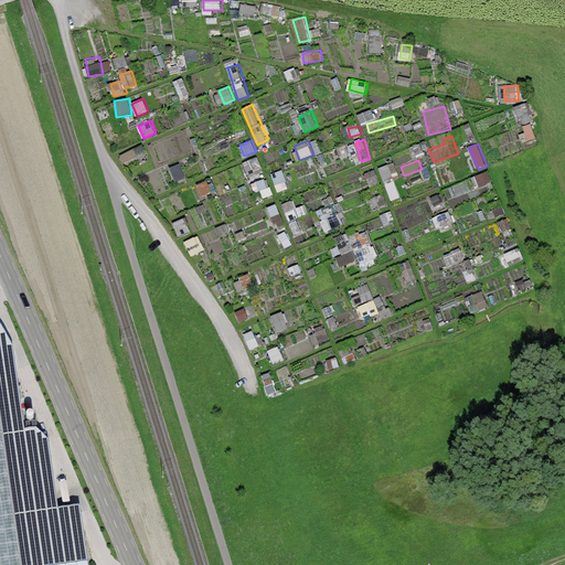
[(392,177),(398,174),(395,162),(387,164),(392,177)]
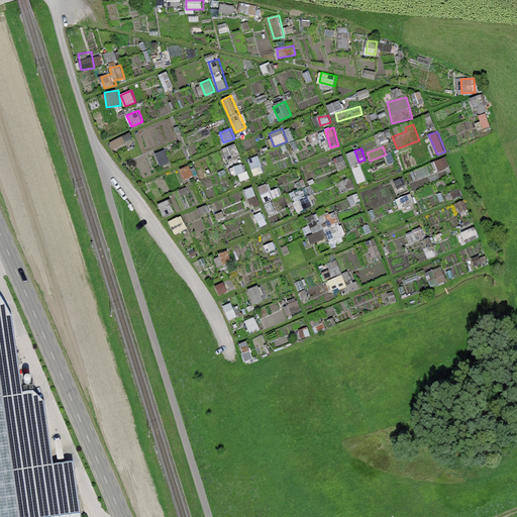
[(340,172),(348,168),(343,154),(334,158),(340,172)]
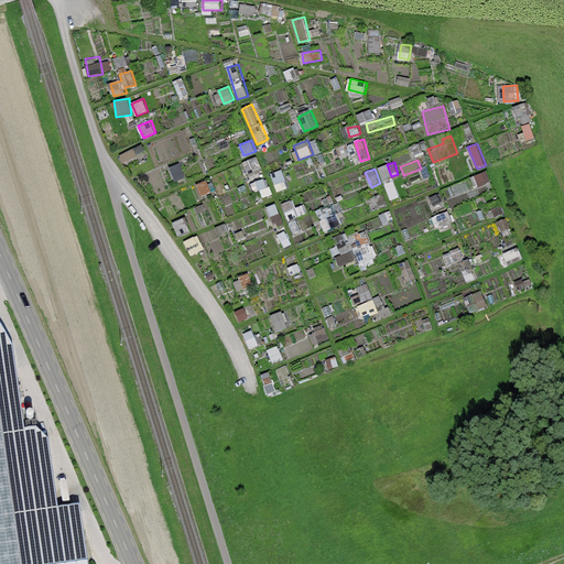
[(283,170),(272,173),(278,192),(289,188),(283,170)]
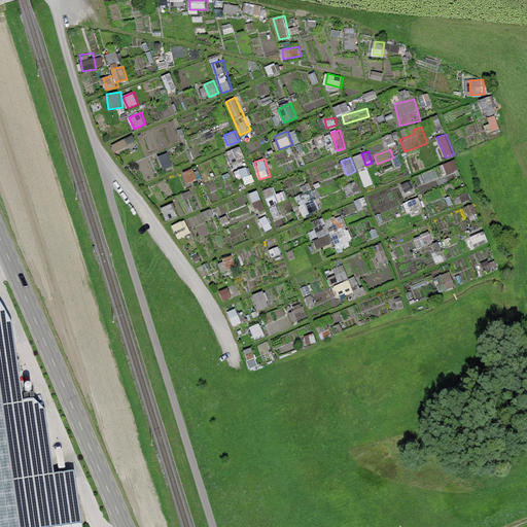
[(448,173),(459,171),(456,160),(445,162),(448,173)]
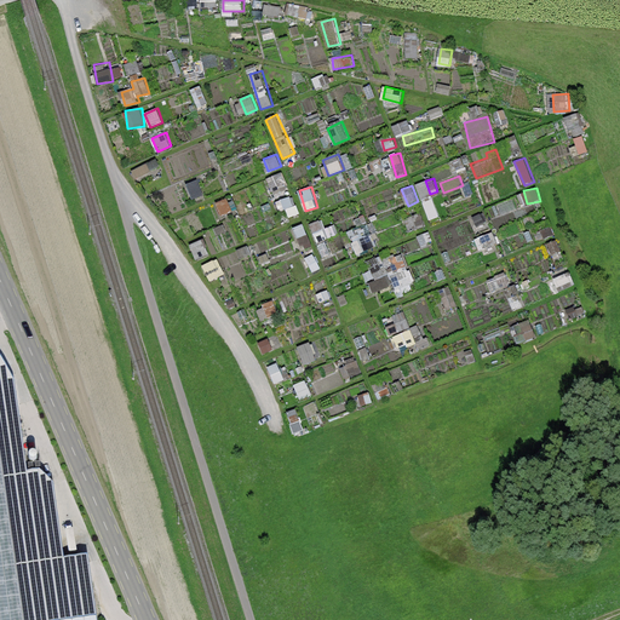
[(294,195),(283,197),(288,217),(299,214),(294,195)]
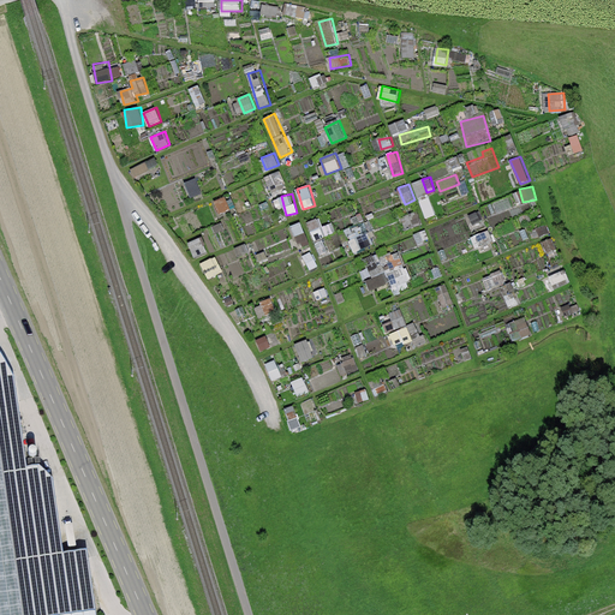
[(428,220),(437,215),(429,197),(419,202),(428,220)]
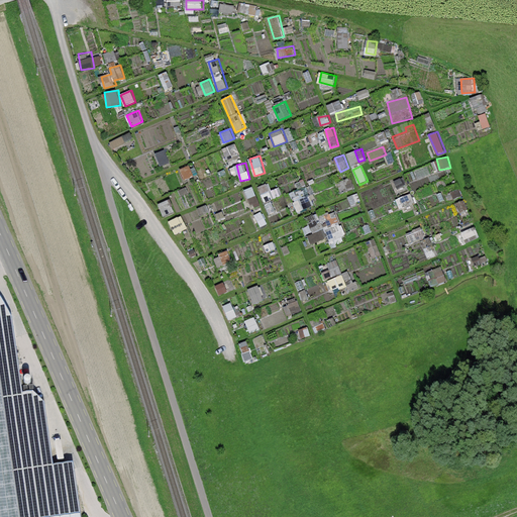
[(337,180),(340,193),(355,189),(352,177),(337,180)]
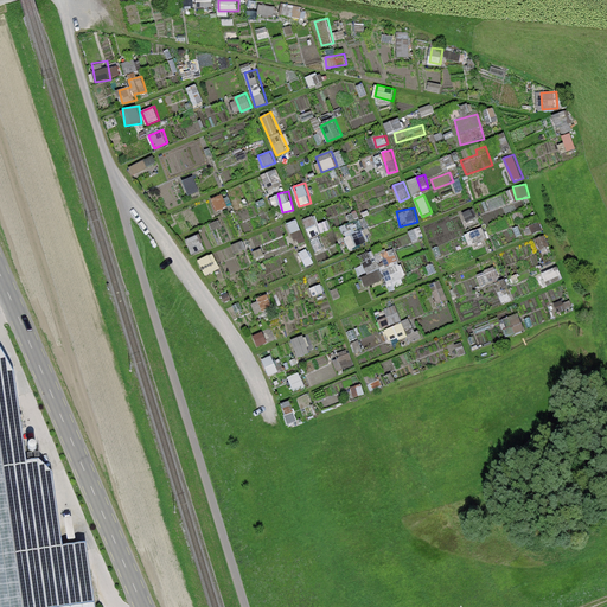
[(310,237),(320,234),(314,216),(304,219),(310,237)]
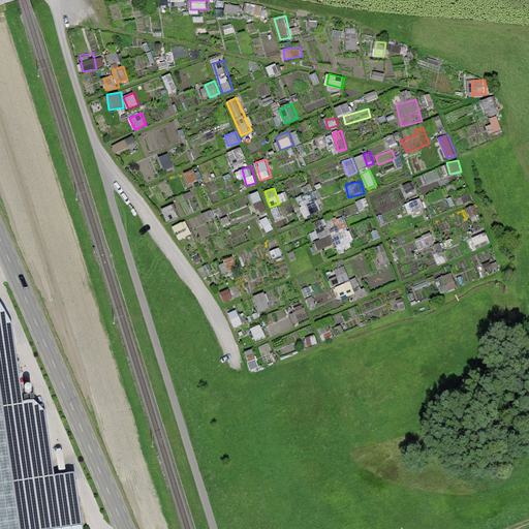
[(456,209),(449,189),(427,195),(433,215),(456,209)]
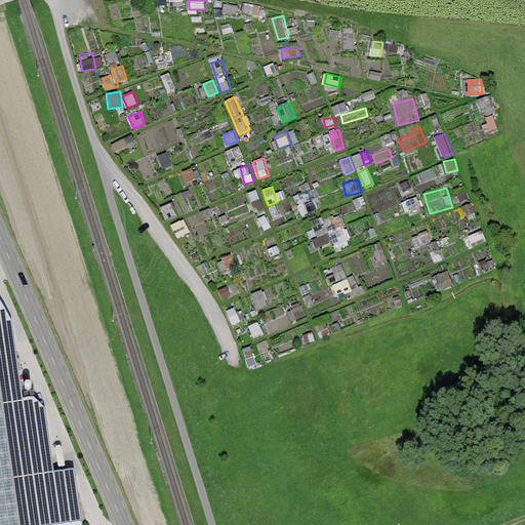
[(257,190),(249,193),(256,211),(266,208),(257,190)]
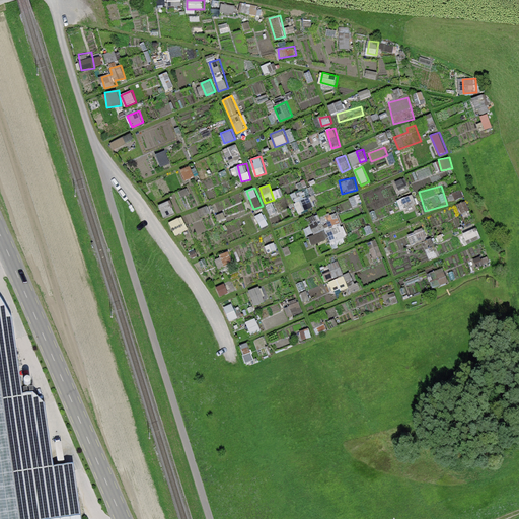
[(406,211),(418,208),(415,195),(403,198),(406,211)]
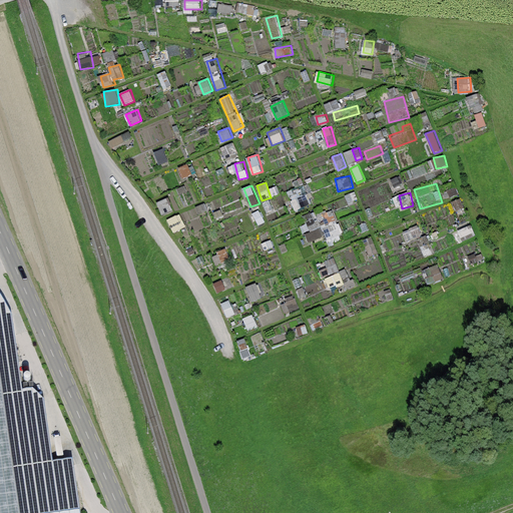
[(296,210),(311,204),(307,194),(292,200),(296,210)]
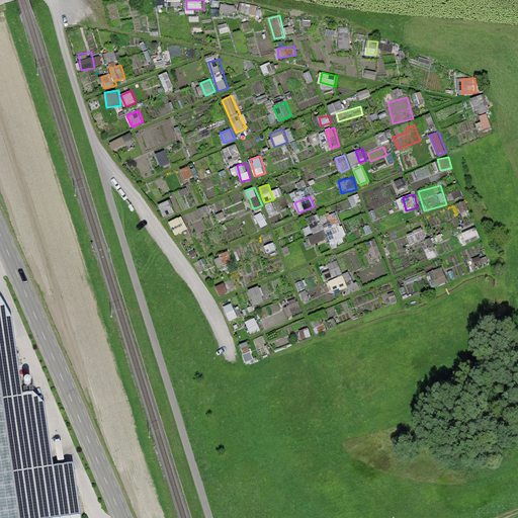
[(170,199),(160,204),(165,217),(175,212),(170,199)]
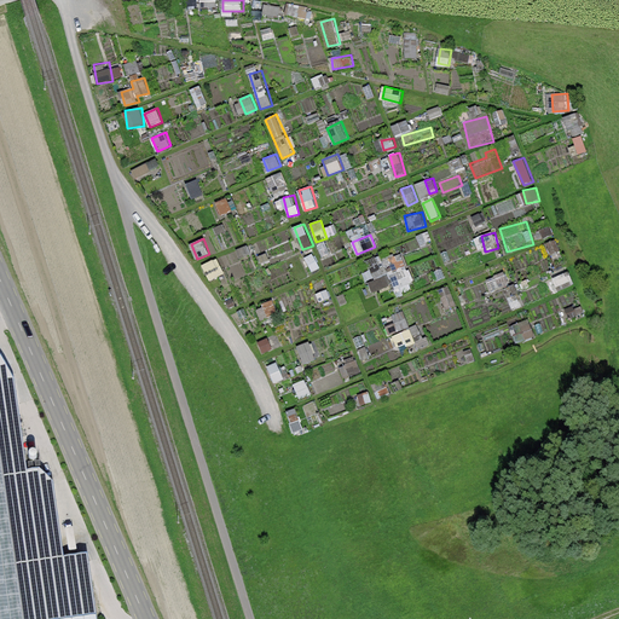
[(375,278),(391,276),(392,287),(410,285),(406,259),(372,262),(375,278)]
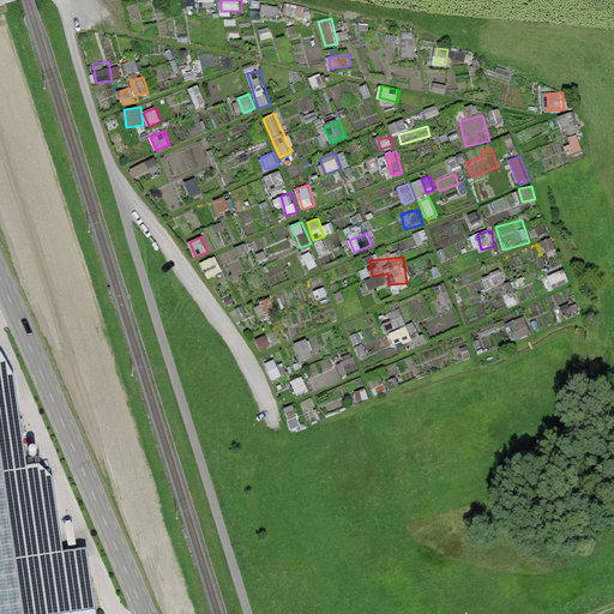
[(371,290),(387,284),(384,274),(367,280),(371,290)]
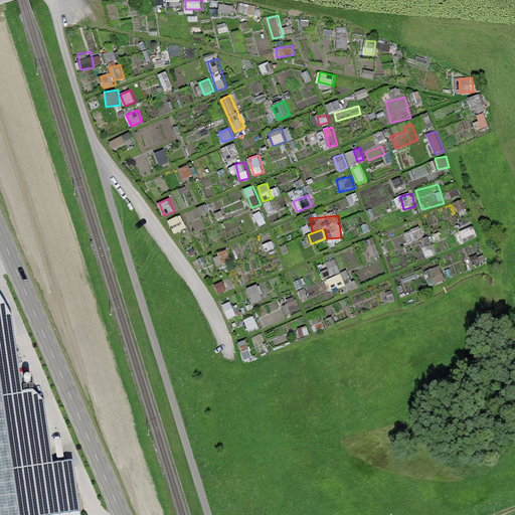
[(367,240),(371,255),(379,253),(375,238),(367,240)]
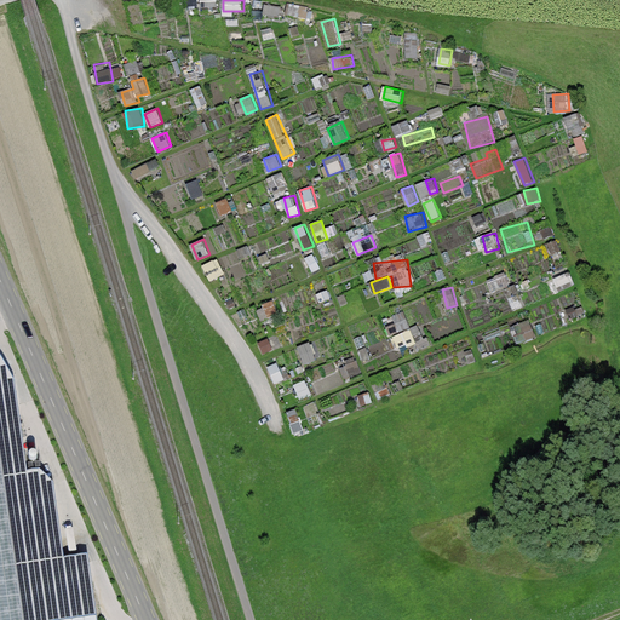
[(408,306),(419,327),(436,319),(426,298),(408,306)]
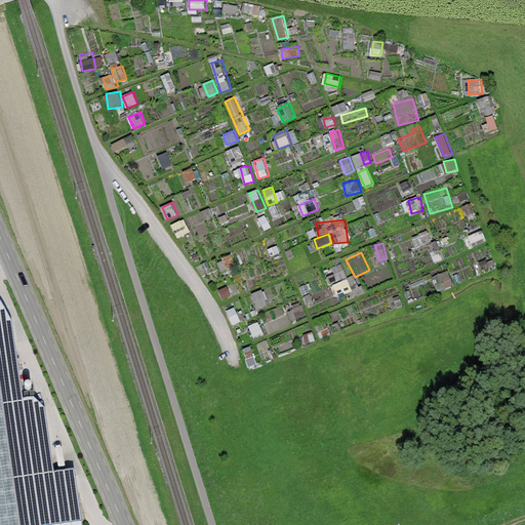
[(342,266),(328,271),(338,294),(353,289),(342,266)]
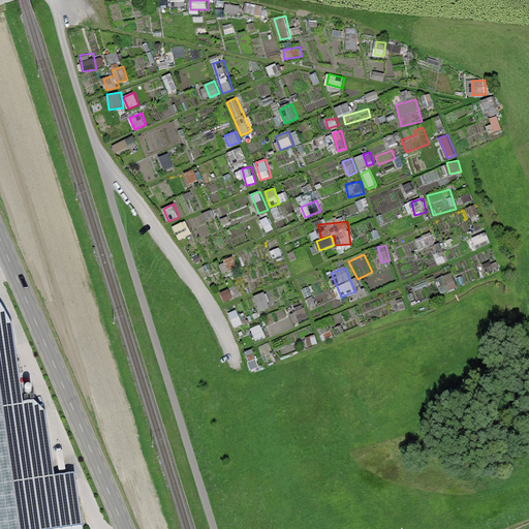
[(454,273),(438,277),(441,291),(458,288),(454,273)]
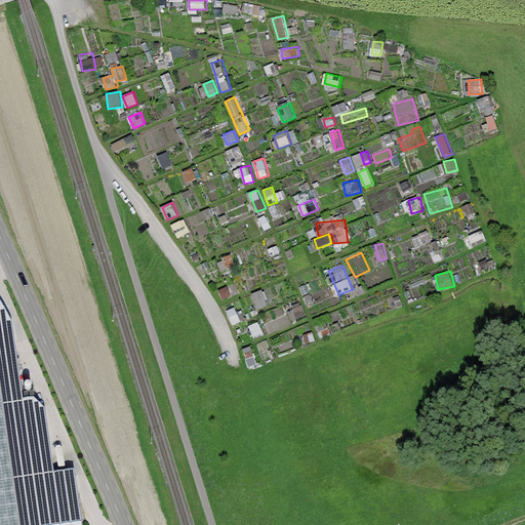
[(0,524),(81,524),(74,472),(54,475),(45,411),(33,400),(24,402),(12,325),(0,303),(0,524)]
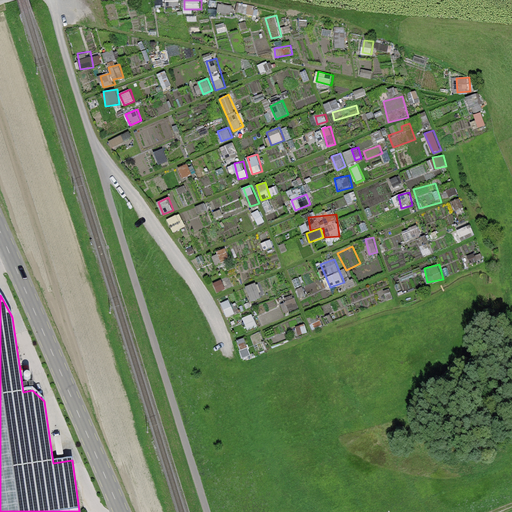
[(281,301),(285,313),(299,307),(295,296),(281,301)]
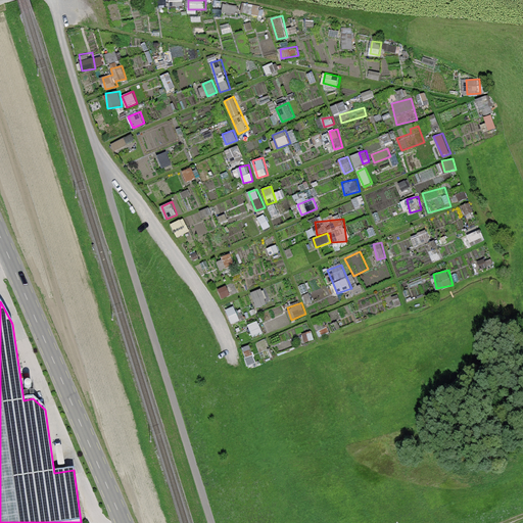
[(250,323),(253,335),(263,333),(259,321),(250,323)]
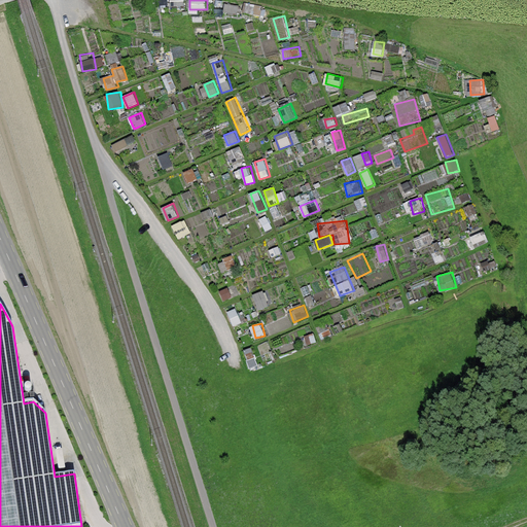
[(313,326),(276,340),(281,355),(304,347),(318,342),(313,326)]
